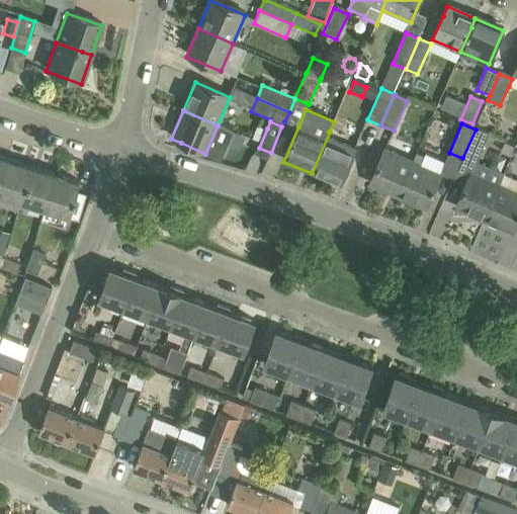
[(489,135),(476,130),(462,158),(476,164),(477,163),(489,135)]
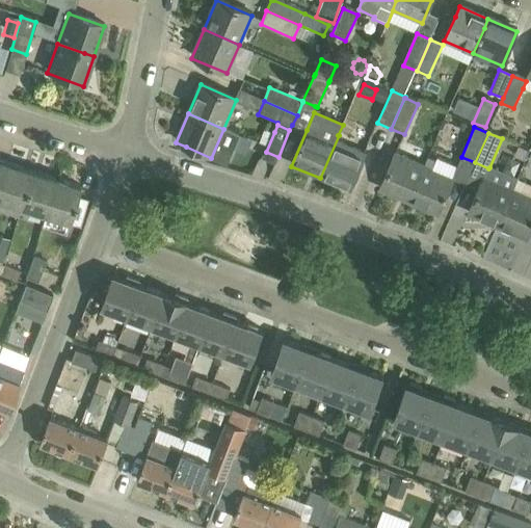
[(339,135),(320,178),(349,190),(364,155),(349,149),(353,141),(339,135)]
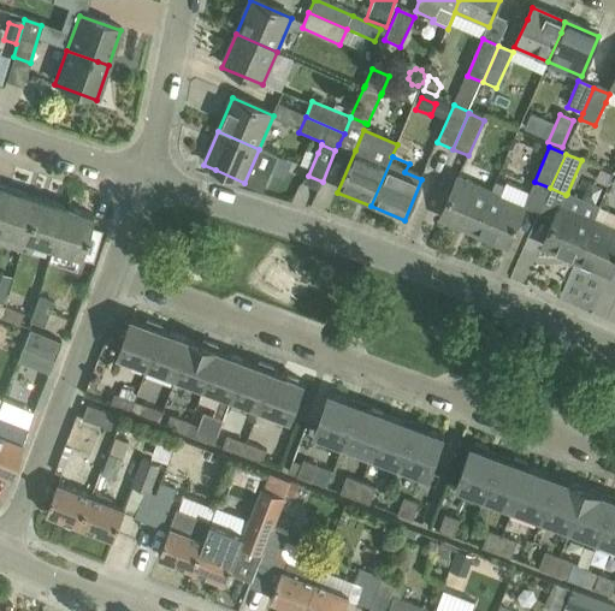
[(494,183),(490,193),(457,179),(439,220),(473,235),(496,183),(494,183)]
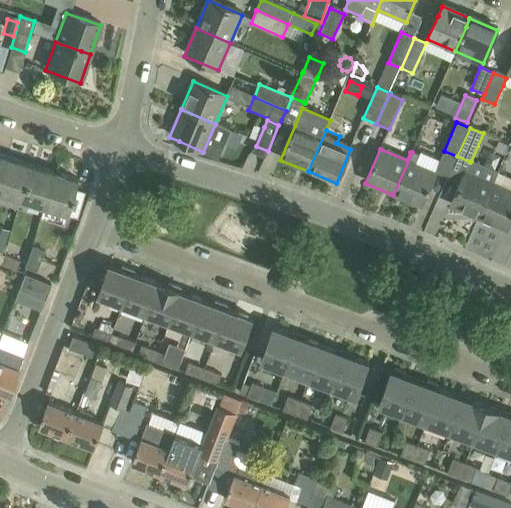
[(421,207),(436,173),(439,164),(412,152),(393,195),(421,207)]
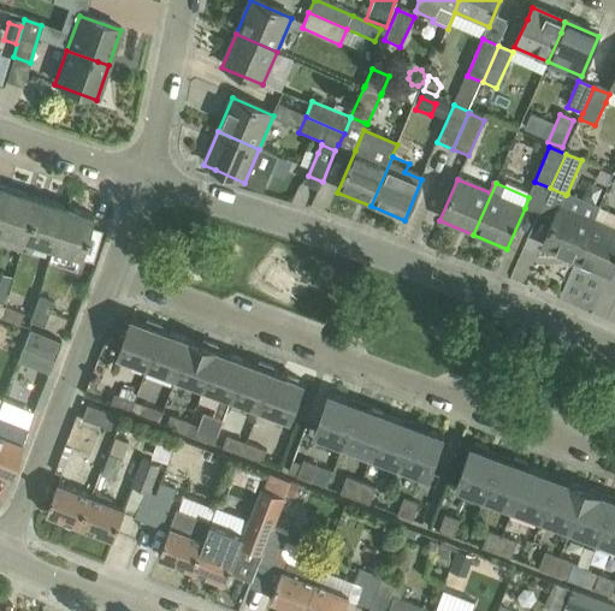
[(9,191),(0,217),(0,245),(19,253),(23,242),(36,200),(9,191)]
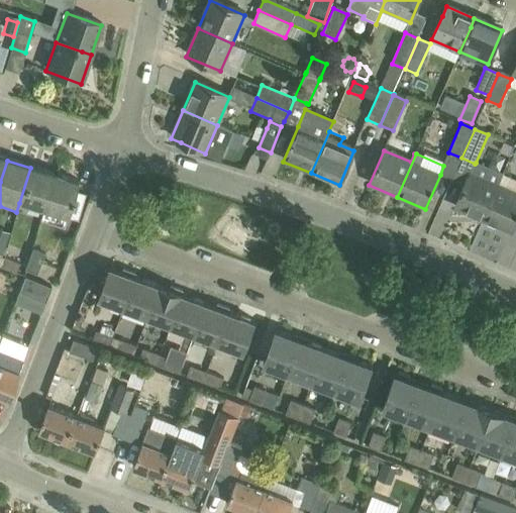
[(503,175),(476,163),(475,164),(454,208),(483,220),(503,175)]
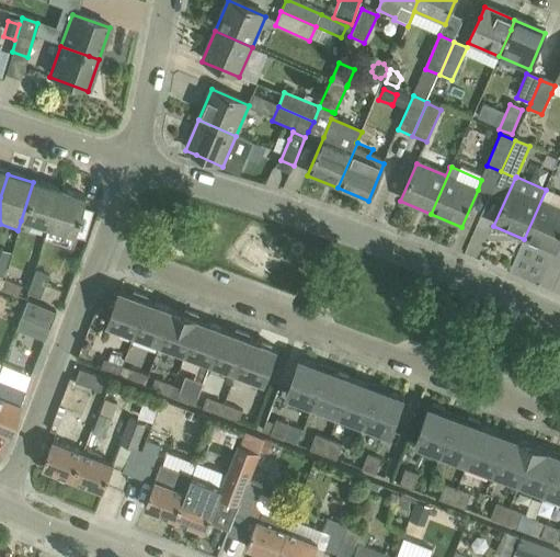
[(33,182),(21,220),(46,227),(57,190),(33,182)]
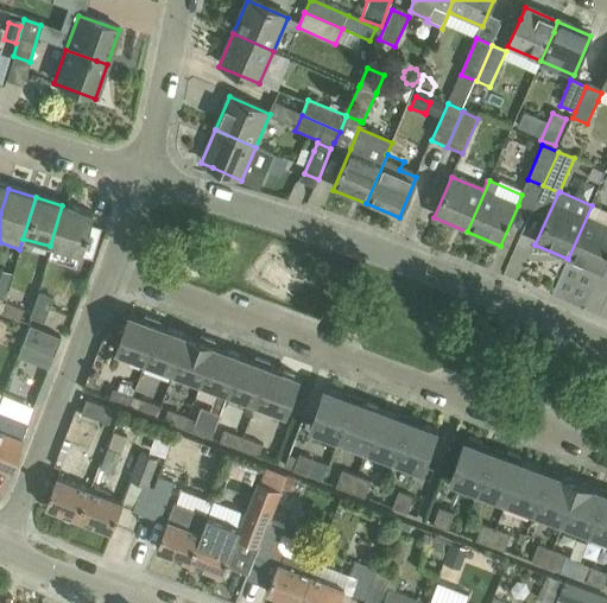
[(62,205),(50,246),(89,259),(99,229),(87,226),(90,214),(62,205)]
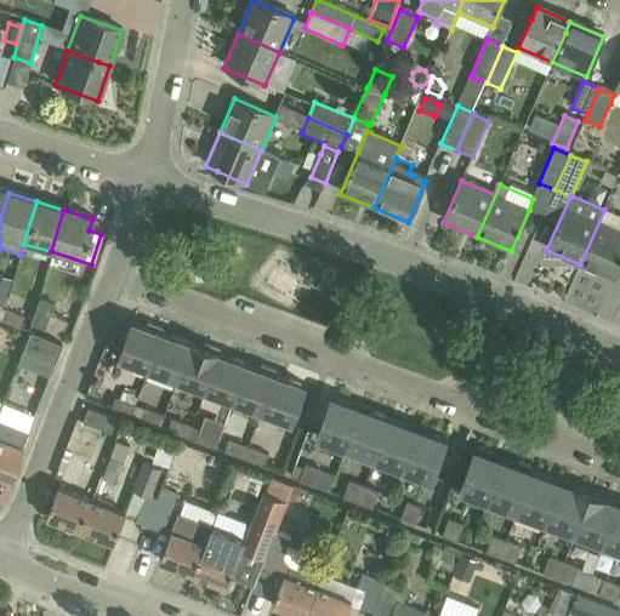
[(619,264),(619,217),(604,211),(604,210),(580,264),(614,279),(619,264)]
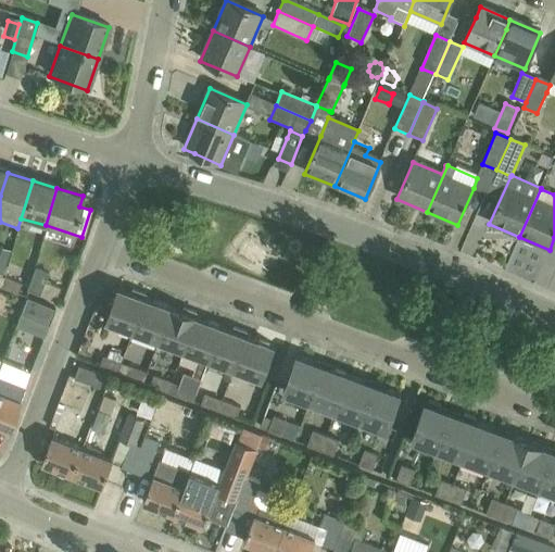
[(25,291),(53,302),(54,300),(58,291),(59,289),(45,284),(48,275),(34,270),(25,291)]
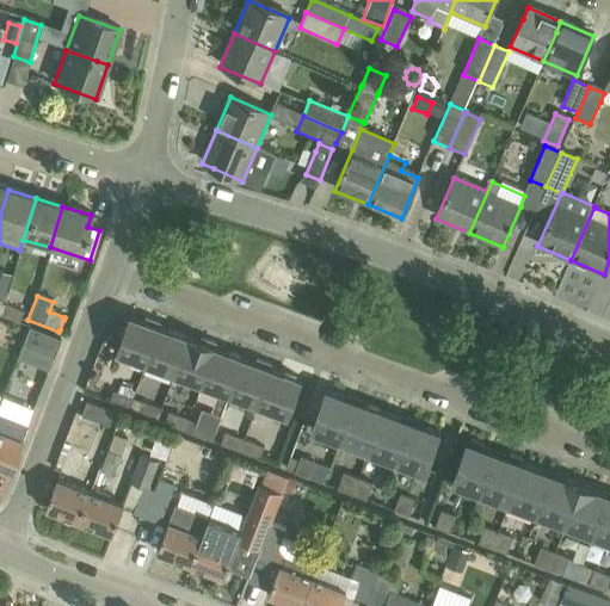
[(0,317),(18,325),(23,314),(2,307),(0,313),(0,317)]
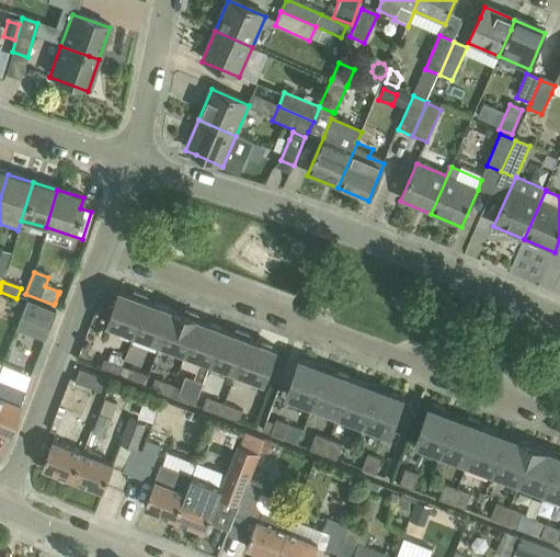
[(121,293),(110,322),(109,325),(135,334),(147,303),(121,293)]
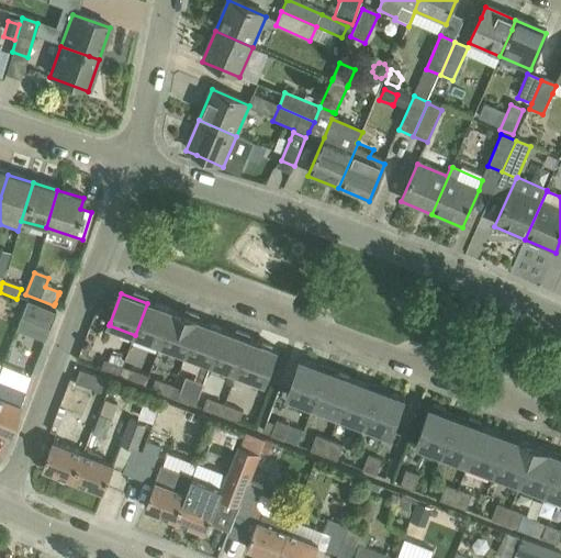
[(26,302),(20,319),(48,331),(55,313),(26,302)]
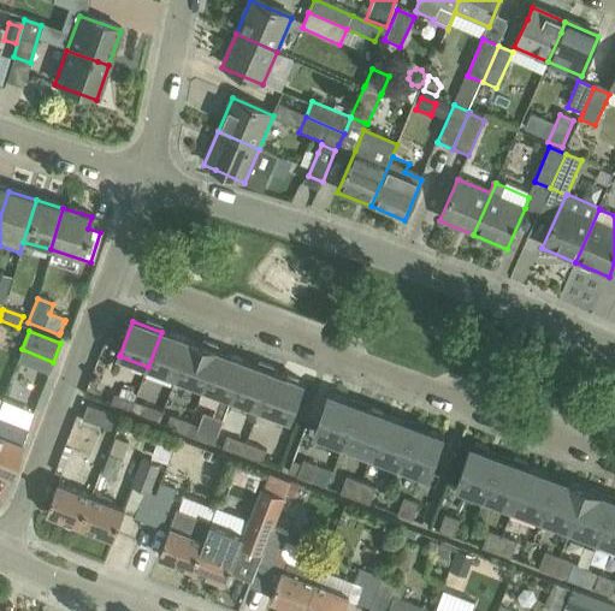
[(161,332),(148,367),(176,378),(189,343),(161,332)]
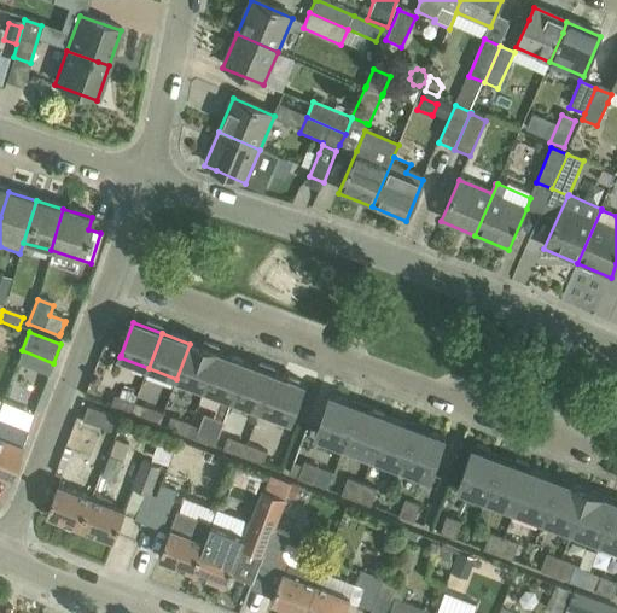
[(190,344),(176,379),(204,390),(217,354),(190,344)]
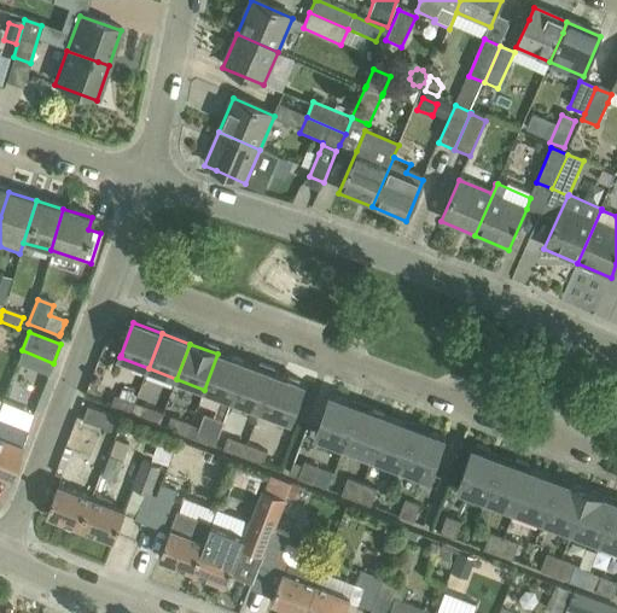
[(204,390),(232,400),(245,365),(217,354),(204,390)]
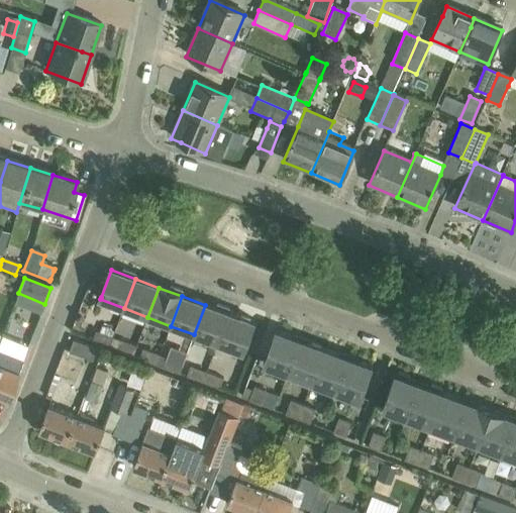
[(194,334),(217,343),(228,314),(205,305),(194,334)]
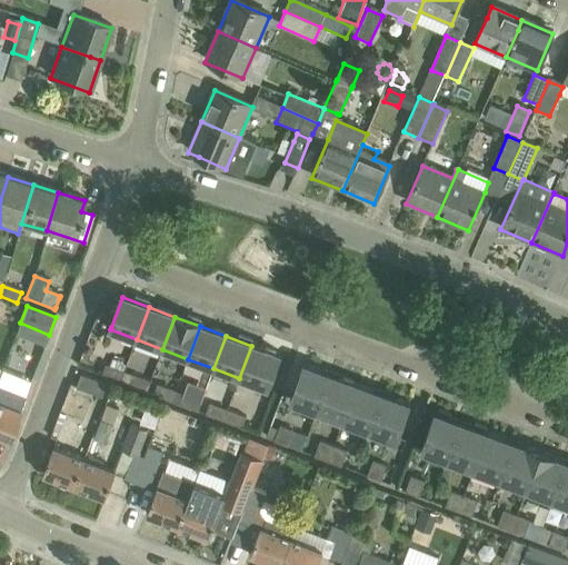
[(251,346),(239,378),(266,388),(278,356),(251,346)]
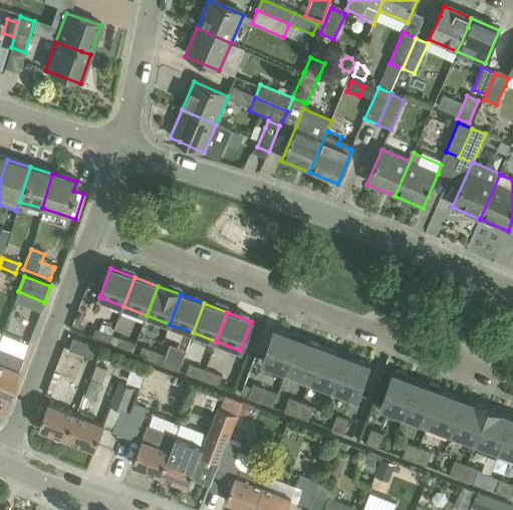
[(274,329),(261,363),(286,372),(294,348),(298,338),(274,329)]
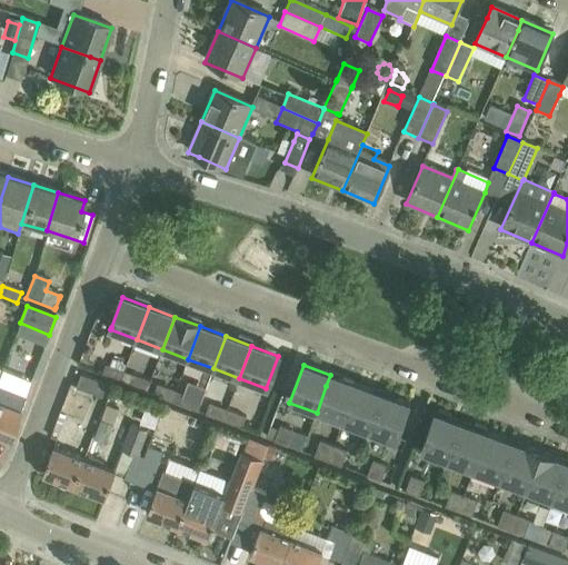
[(105,366),(101,377),(120,384),(123,374),(105,366)]
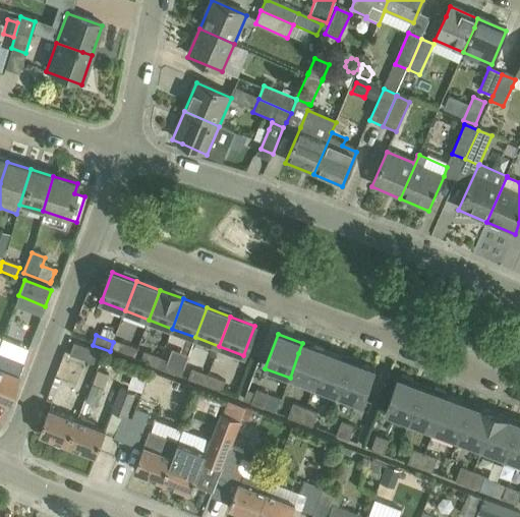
[(69,355),(93,364),(97,352),(74,343),(69,355)]
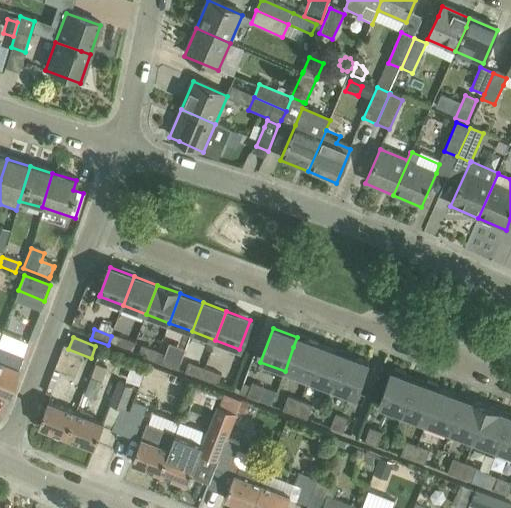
[(297,337),(293,347),(285,371),(308,379),(321,346),(297,337)]
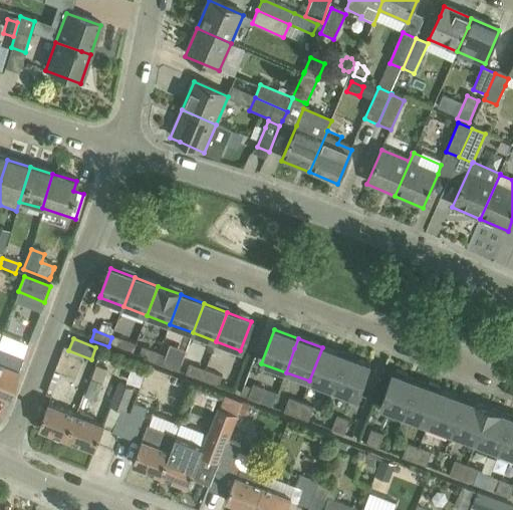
[(136,345),(117,339),(114,348),(132,355),(136,345)]
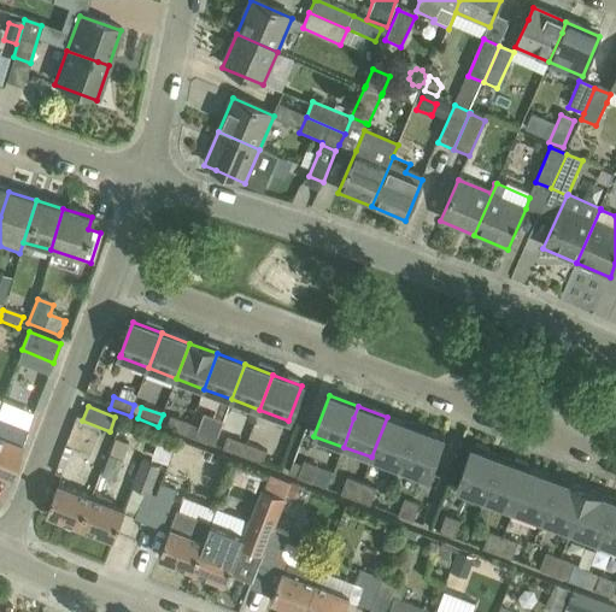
[(371,457),(400,468),(415,428),(387,417),(371,457)]
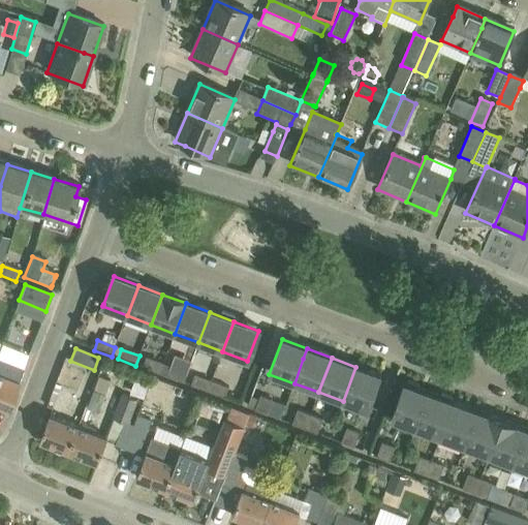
[(163,365),(146,359),(143,368),(159,374),(163,365)]
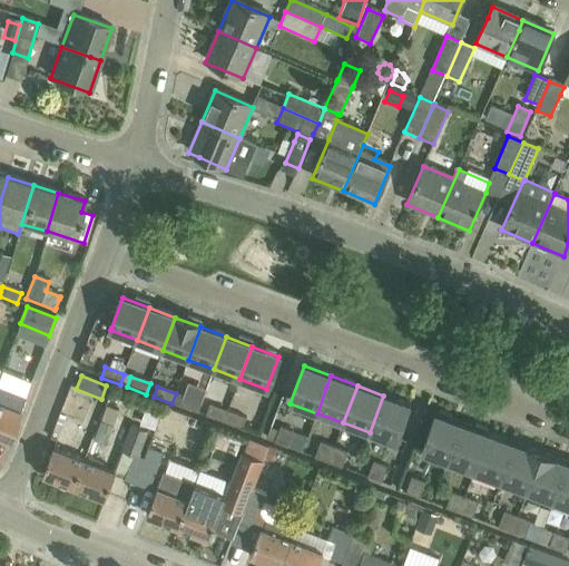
[(0,440),(7,443),(19,413),(19,412),(25,398),(0,388),(0,440)]
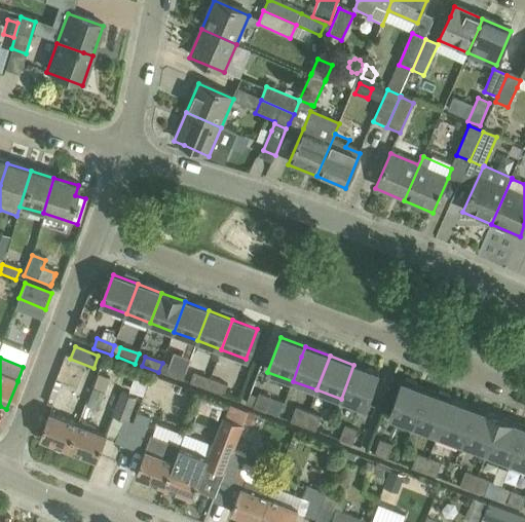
[(186,371),(169,365),(165,375),(183,381),(186,371)]
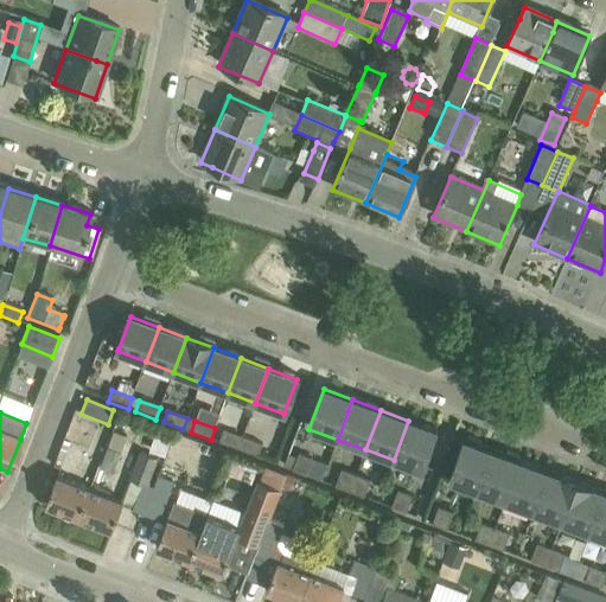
[(408,421),(394,460),(422,471),(438,431),(408,421)]
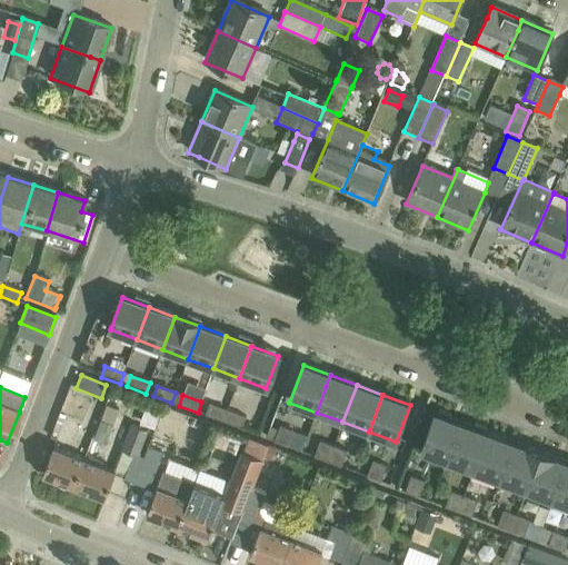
[(209,405),(205,416),(222,423),(226,412),(209,405)]
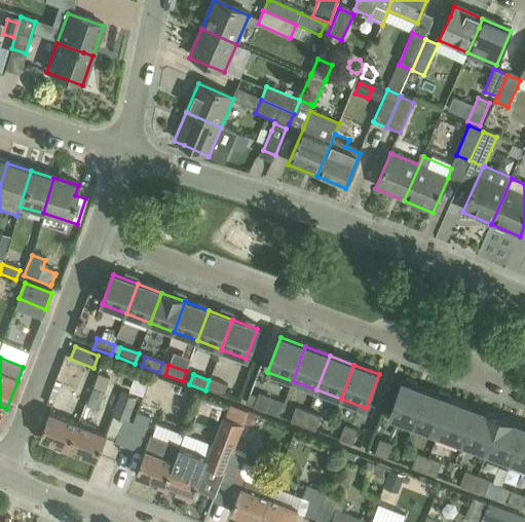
[(98,376),(92,389),(104,394),(109,381),(98,376)]
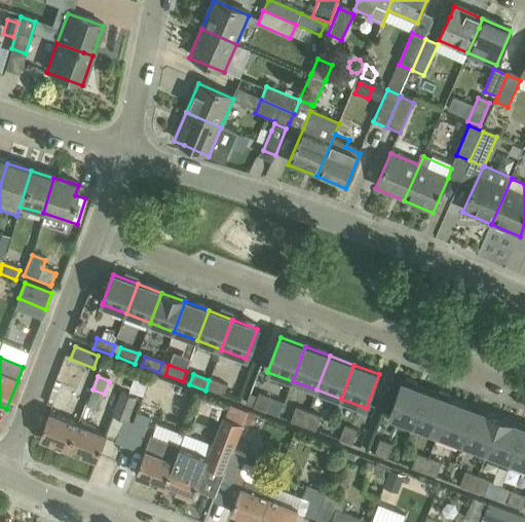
[(227,386),(209,380),(205,390),(223,397),(227,386)]
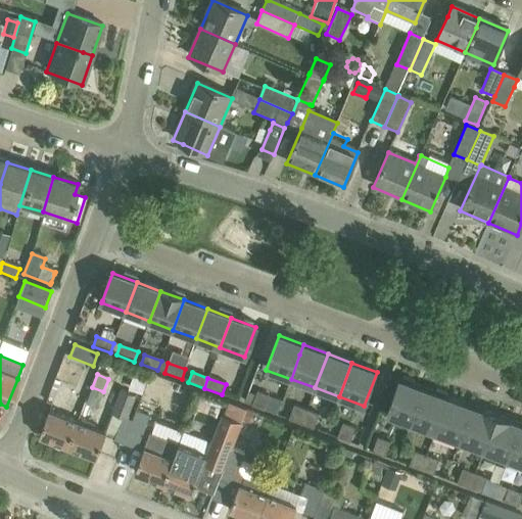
[(399,380),(395,389),(386,415),(412,424),(424,389),(399,380)]
